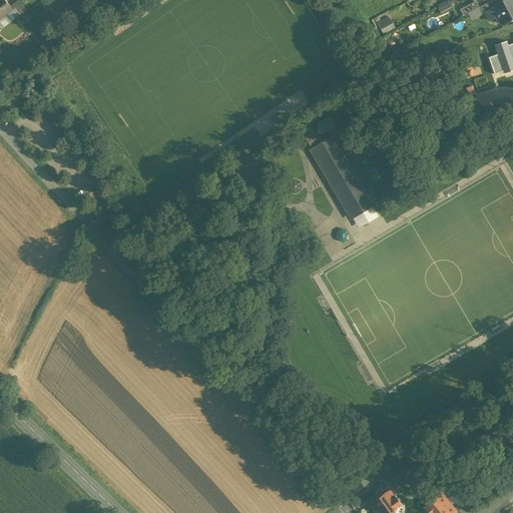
[(5,0),(0,0),(0,19),(13,10),(13,9),(5,0)]
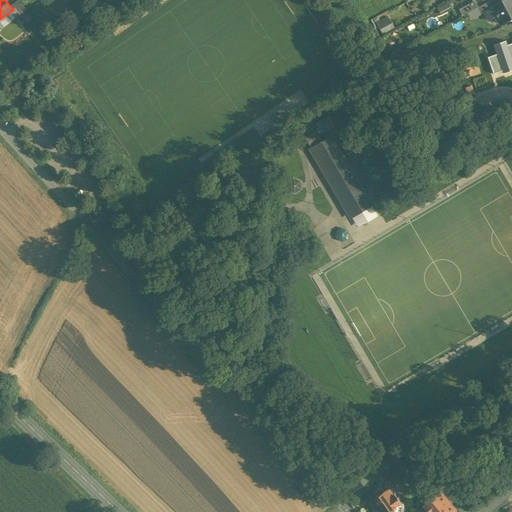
[(27,10),(19,0),(16,0),(12,4),(21,15),(27,10)]
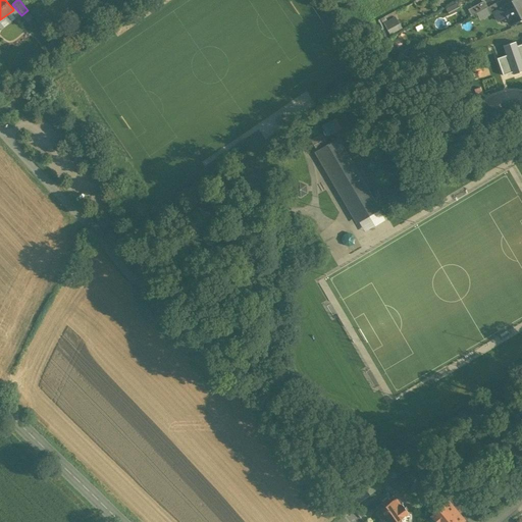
[(501,0),(487,7),(486,8),(489,14),(493,12),(502,8),(501,7),(511,2),(509,0),(501,0)]
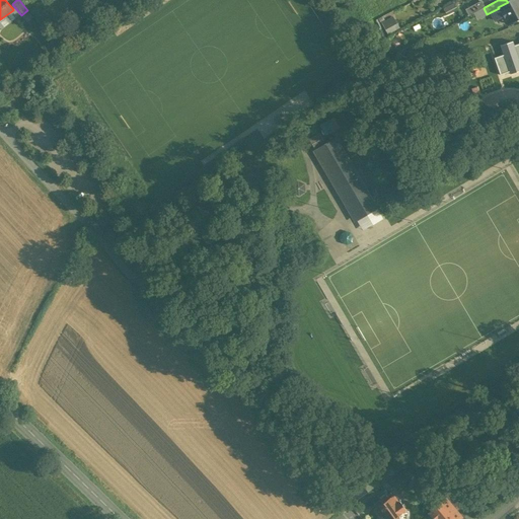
[(518,0),(510,0),(508,2),(498,7),(499,8),(491,12),(496,20),(503,16),(507,24),(513,20),(518,22),(518,18),(518,0)]
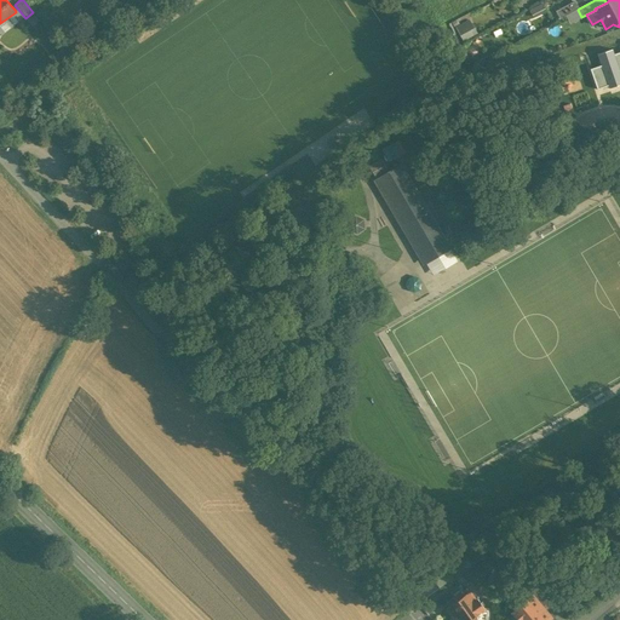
[(543,1),(529,9),(534,19),(547,11),(543,1)]
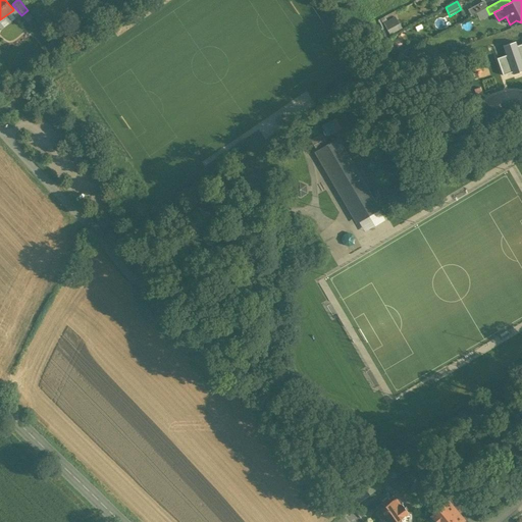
[(484,1),(468,9),(472,15),(478,12),(486,8),(487,7),(484,1)]
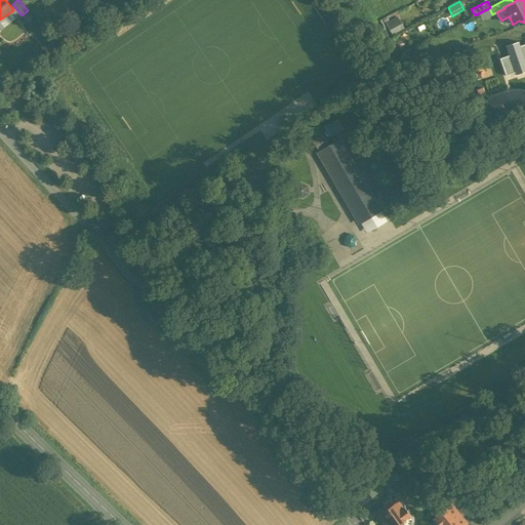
[(484,18),(492,14),(489,8),(481,12),(484,18)]
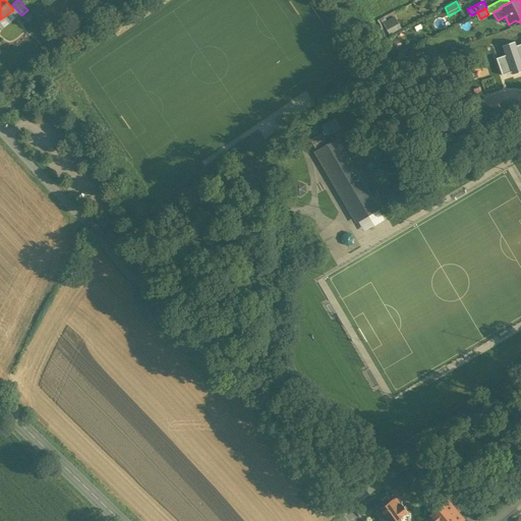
[(0,26),(16,14),(13,10),(0,19),(0,26)]
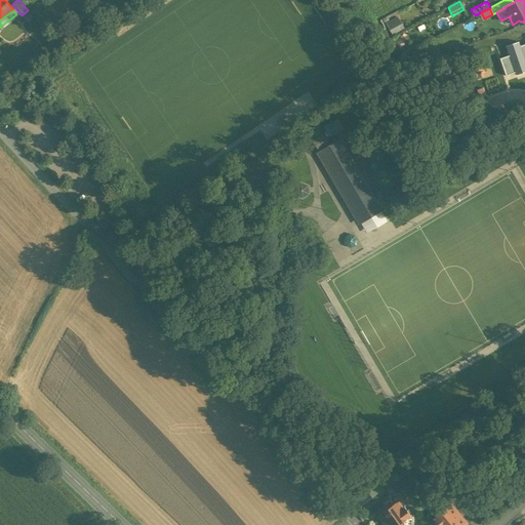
[(386,23),(394,35),(405,28),(397,15),(386,23)]
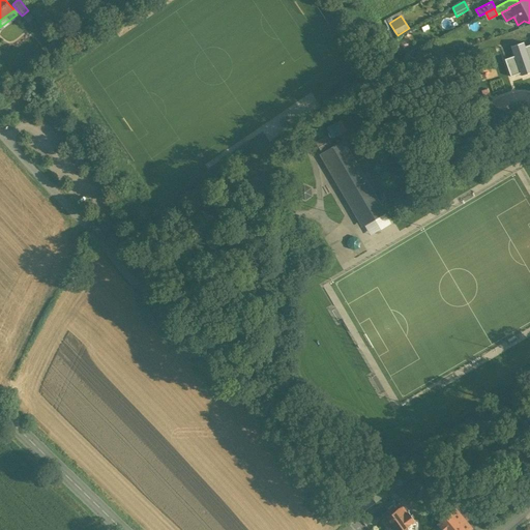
[(505,59),(511,77),(521,74),(521,75),(529,70),(529,45),(525,47),(524,42),(511,47),(514,56),(505,59)]
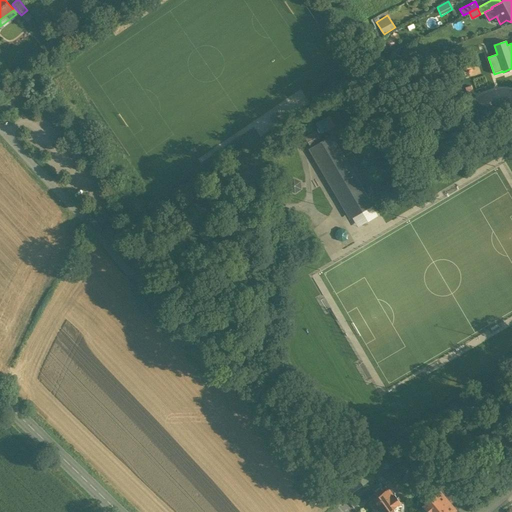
[(274,124),(264,131),(271,141),(281,134),(274,124)]
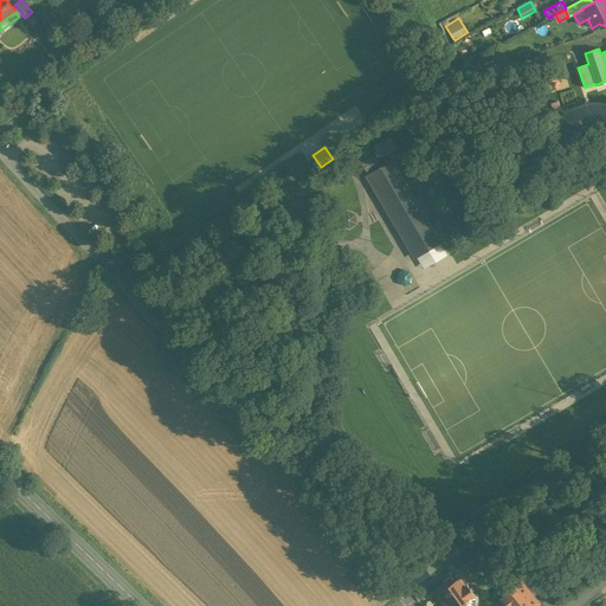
[(365,168),(376,161),(373,155),(361,162),(365,168)]
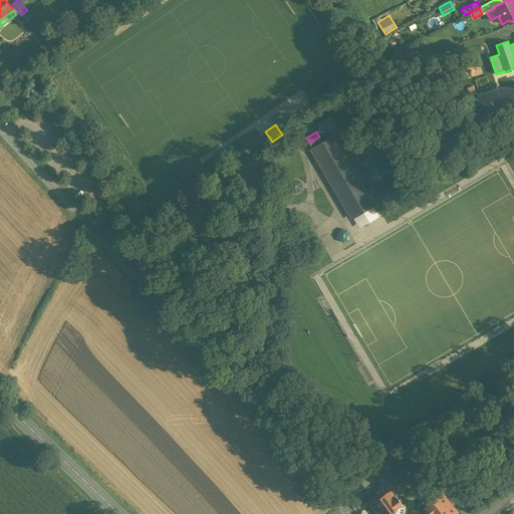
[(312,148),(322,142),(319,137),(309,143),(312,148)]
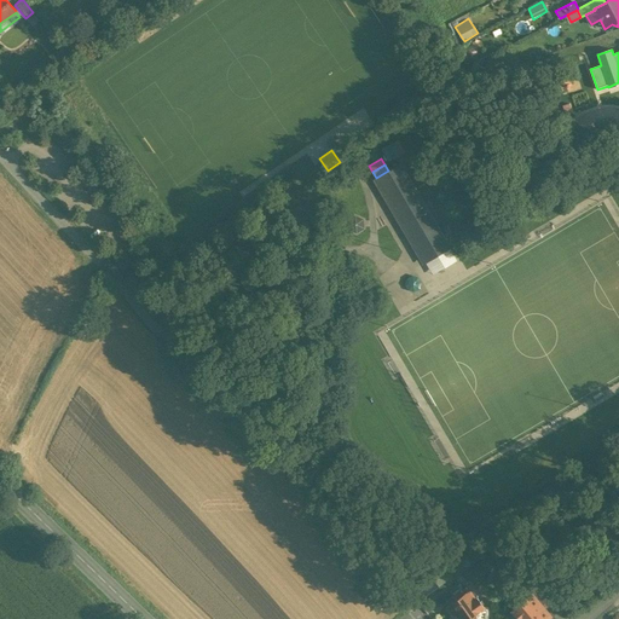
[(450,248),(400,165),(375,180),(380,190),(382,187),(426,262),(450,248)]
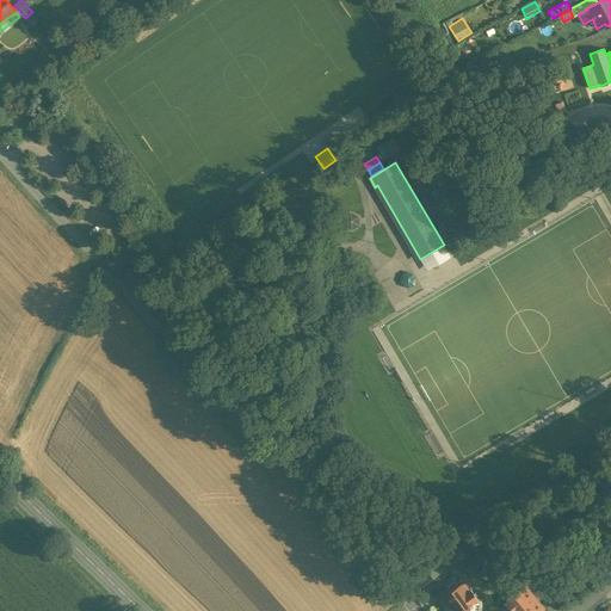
[(356,211),(343,216),(347,229),(360,224),(356,211)]
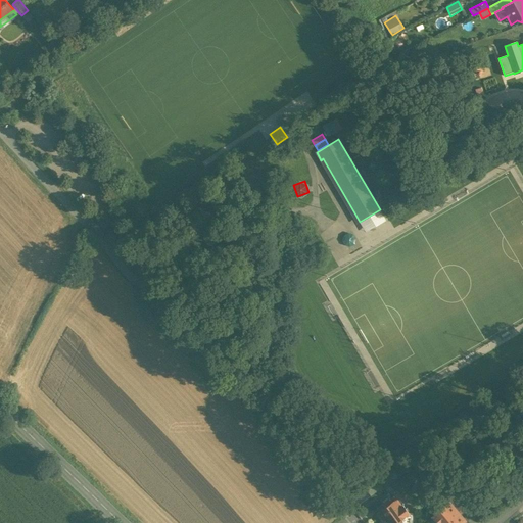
[(364,485),(364,486),(370,495),(380,488),(374,479),(364,485)]
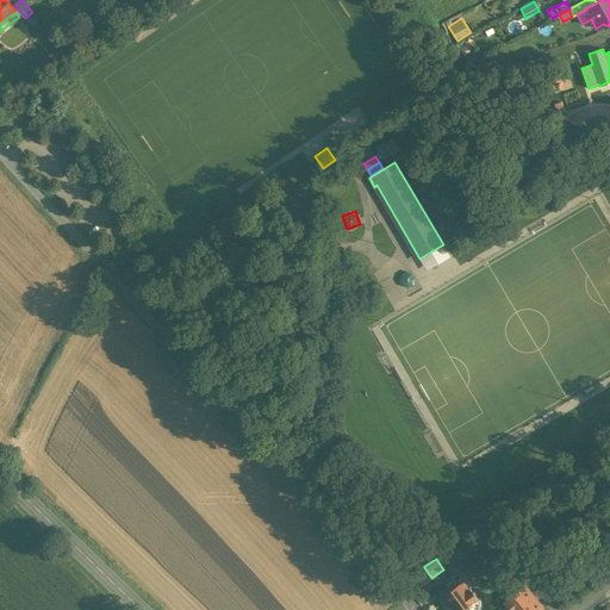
[(419,560),(406,568),(411,576),(424,567),(424,566),(419,560)]
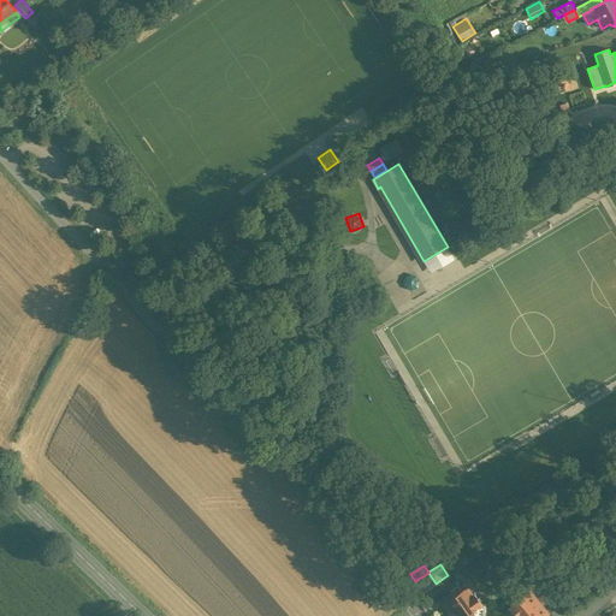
[(463,585),(444,598),(448,603),(467,588),(463,585)]
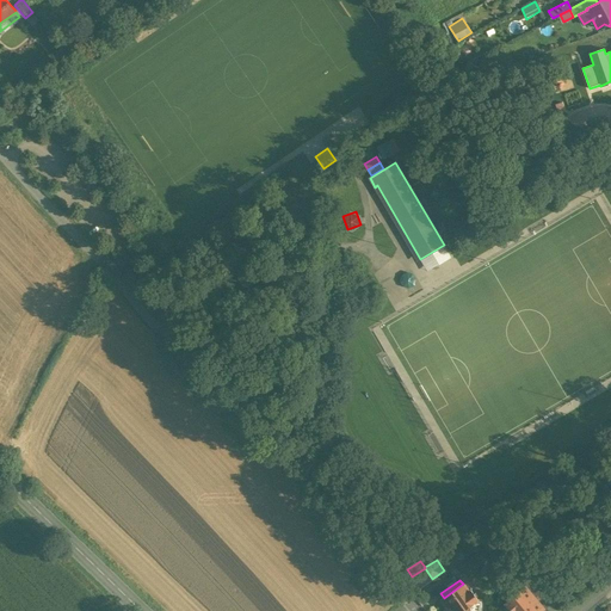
[(444,598),(440,600),(446,609),(451,605),(454,610),(469,610),(470,608),(469,606),(477,599),(470,590),(469,591),(463,584),(444,598)]
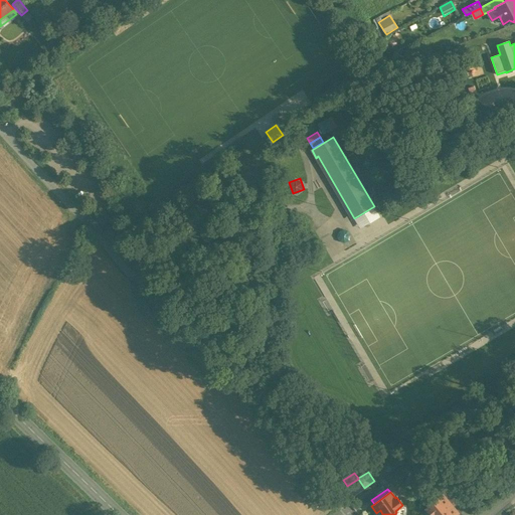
[(447,492),(443,495),(454,508),(458,505),(447,492)]
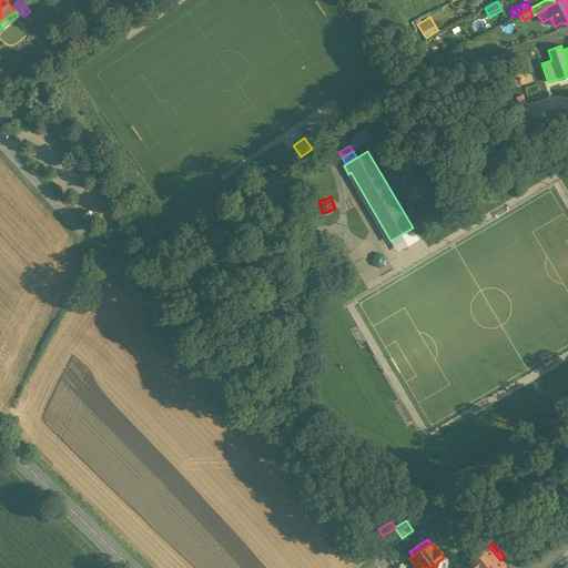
[(500,560),(488,546),(470,560),(476,567),(501,567),(505,566),(500,560)]
